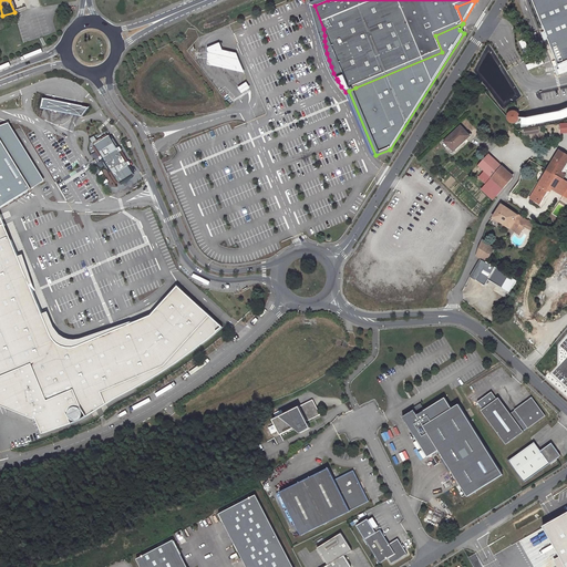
[(208,47),(208,63),(245,71),(237,52),(223,49),(220,42),(208,47)]
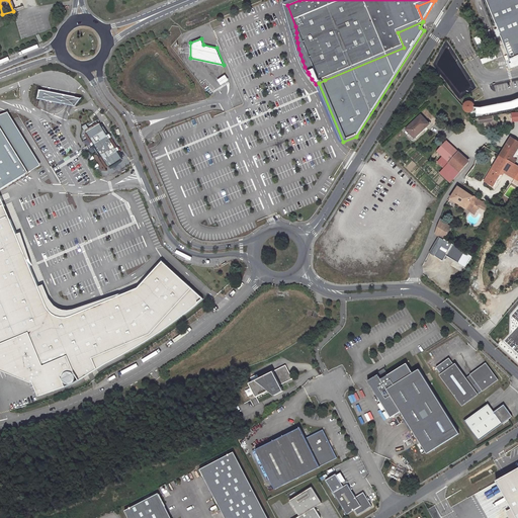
[(229,80),(226,75),(218,80),(221,85),(229,80)]
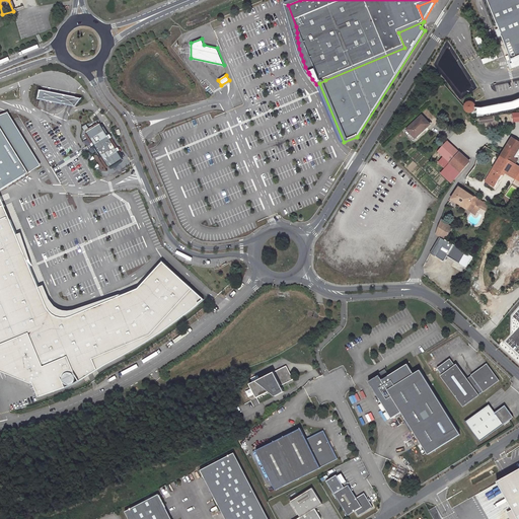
[(343,143),(344,142),(319,83),(318,83),(343,143)]
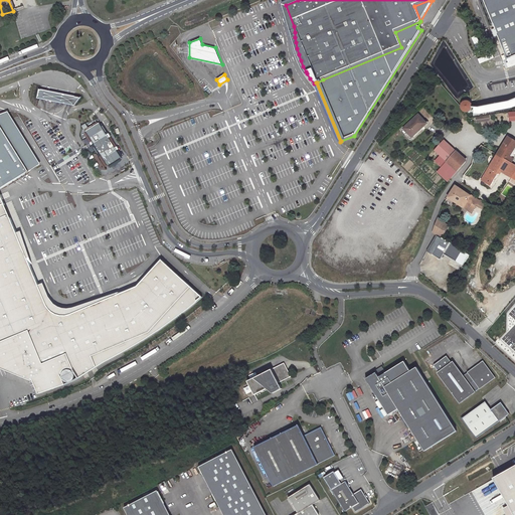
[(81,98),(40,91),(38,99),(75,106),(81,98)]
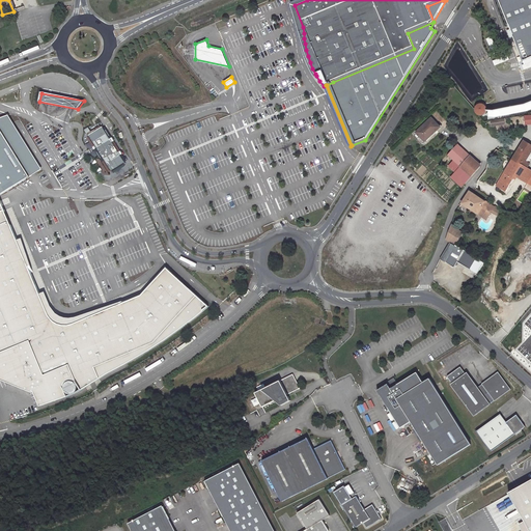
[(477,107),(477,111),(479,114),(482,115),(486,114),(488,111),(488,107),(486,104),(482,103),(479,104),(477,107)]
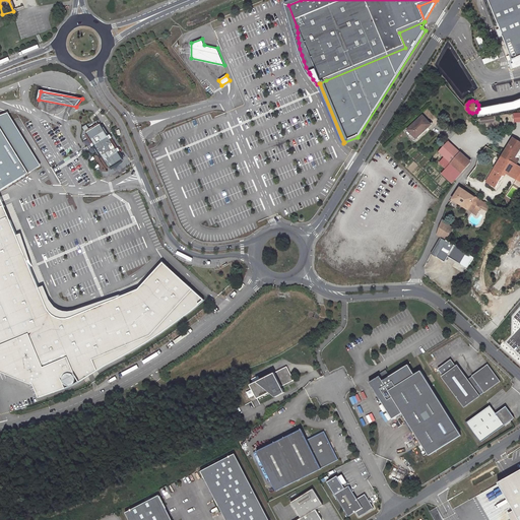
[(15,123),(8,113),(0,115),(0,125),(29,173),(33,171),(41,166),(15,123)]
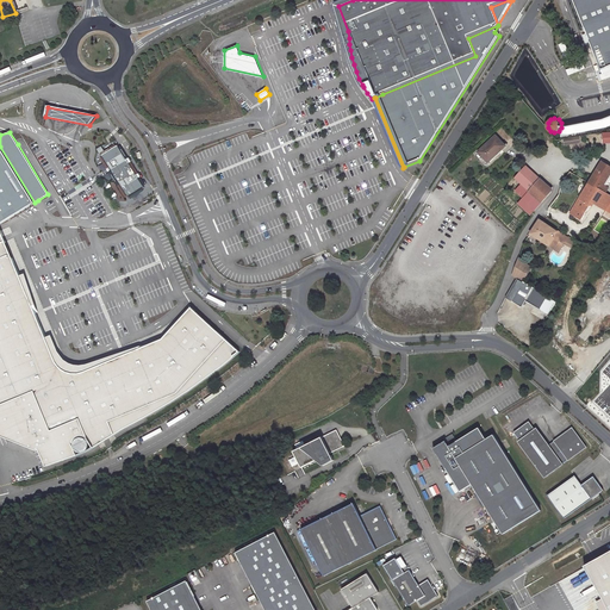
[(497,136),(479,151),(487,162),(505,145),(497,136)]
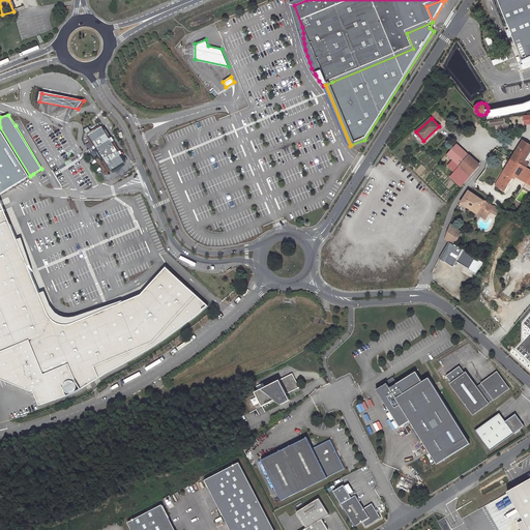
[(102,126),(88,136),(112,172),(126,164),(102,126)]
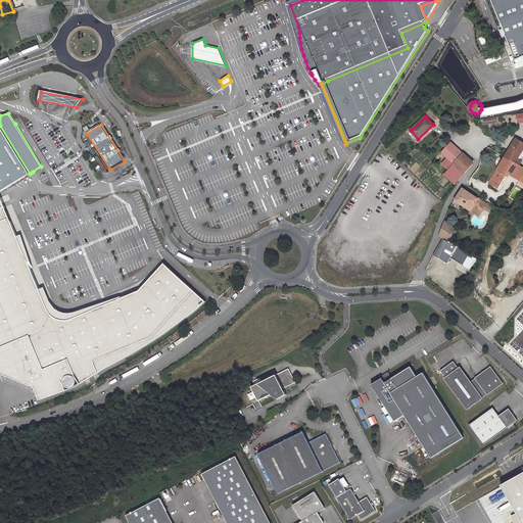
[(0,126),(0,189),(5,187),(30,174),(0,126)]
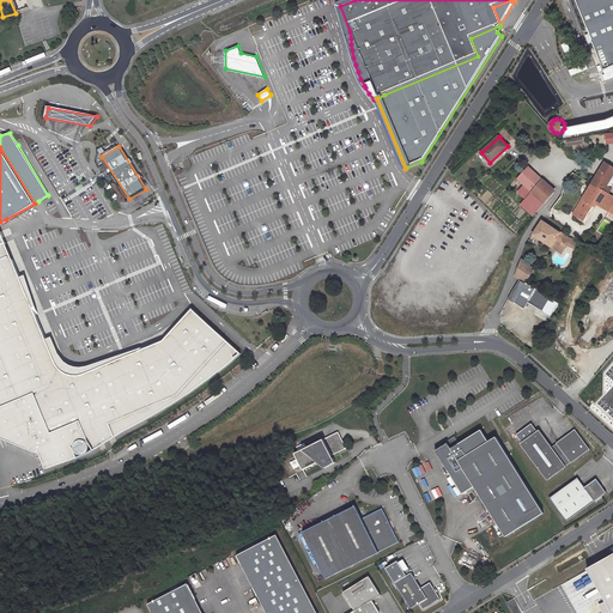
[(612,167),(605,163),(592,184),(602,192),(612,198),(612,189),(611,189),(612,186),(612,167)]
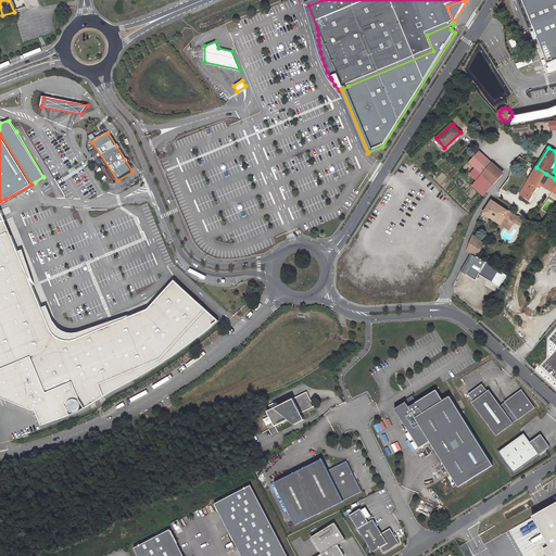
[(474,167),(482,158),(476,152),(467,162),(472,167),(474,167)]
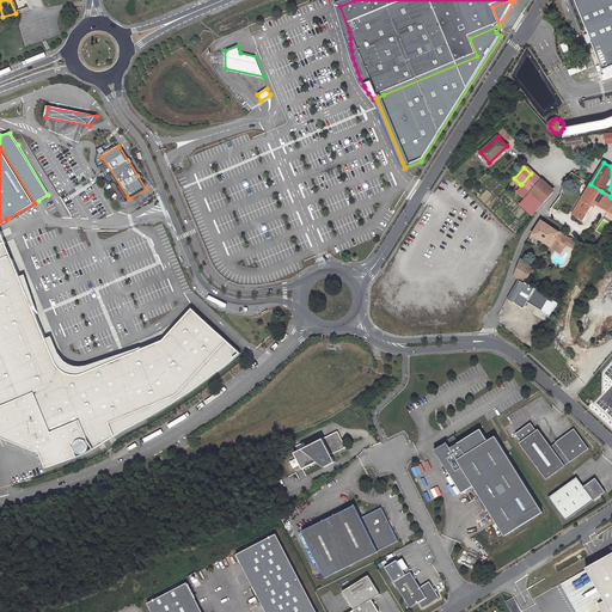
[(521,184),(528,193),(539,179),(531,173),(521,184)]
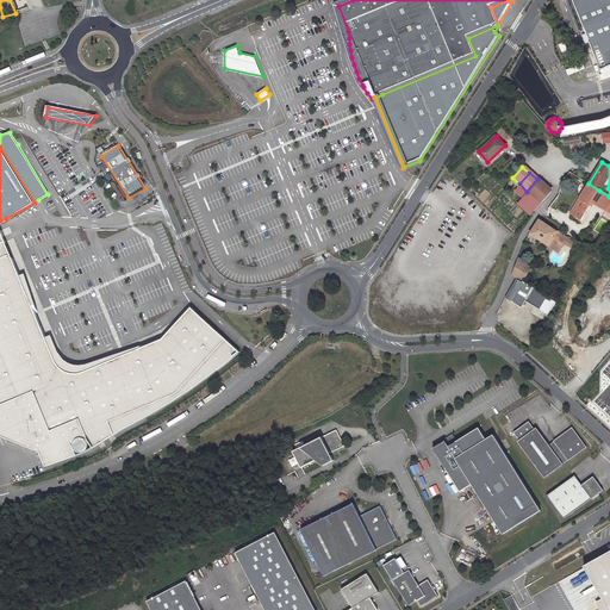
[(537,179),(527,192),(540,204),(551,191),(537,179)]
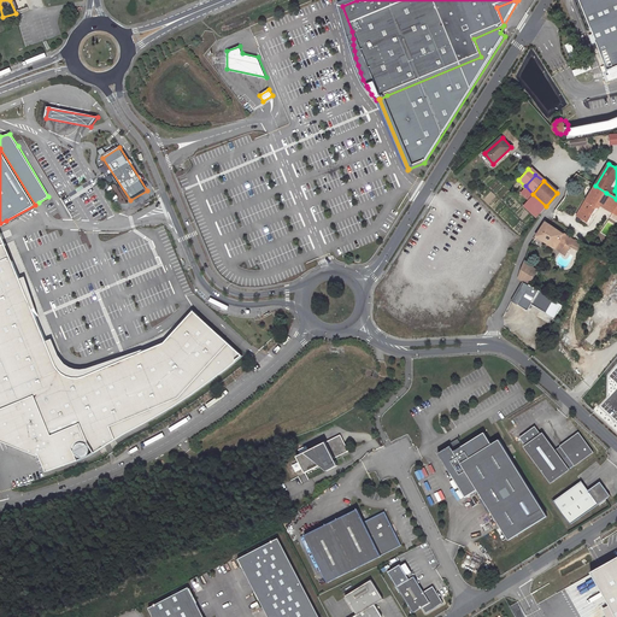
[(546,206),(533,194),(526,186),(524,186),(517,193),(527,200),(523,205),(536,217),(546,206)]
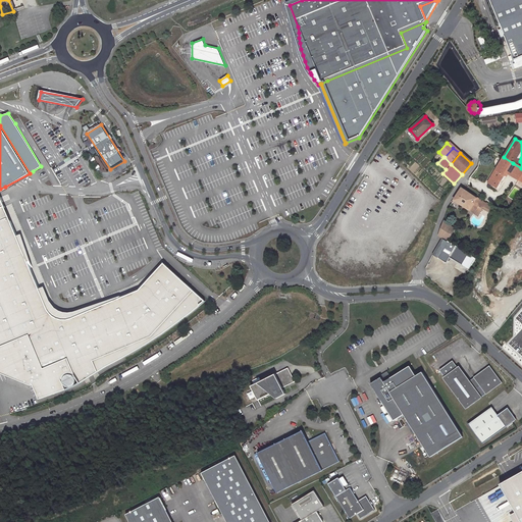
[(497,189),(506,173),(513,163),(504,157),(487,183),(497,189)]
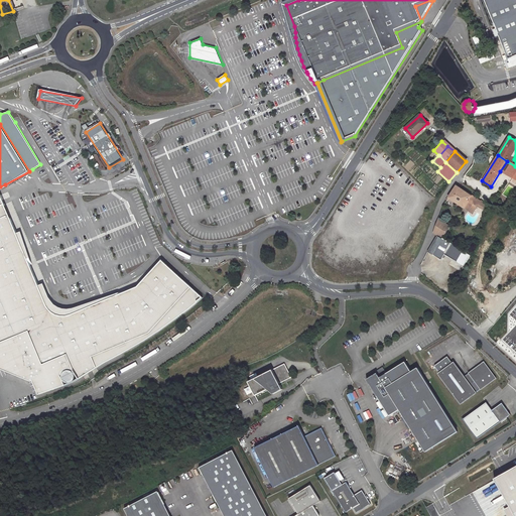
[(515,166),(507,161),(500,171),(515,180),(515,166)]
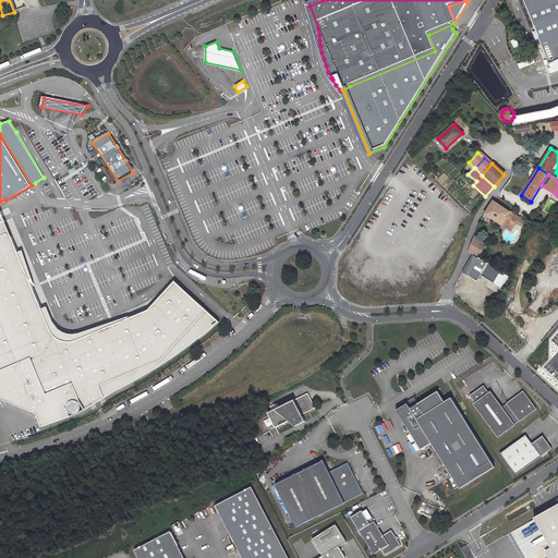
[(485,197),(485,196),(473,185),(472,186),(485,197)]
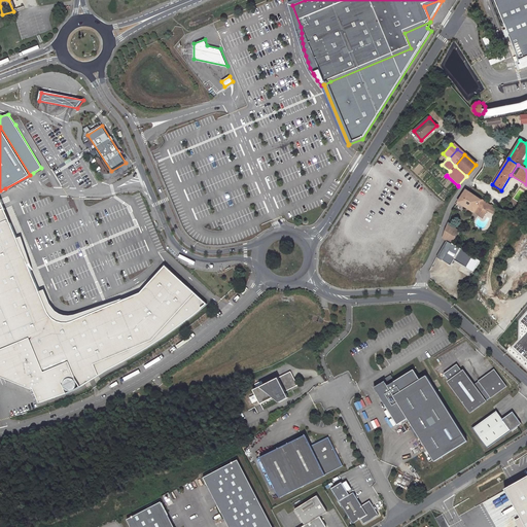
[(487,206),(464,190),(456,202),(481,218),(486,210),(491,214),(493,208),(488,205),(487,206)]
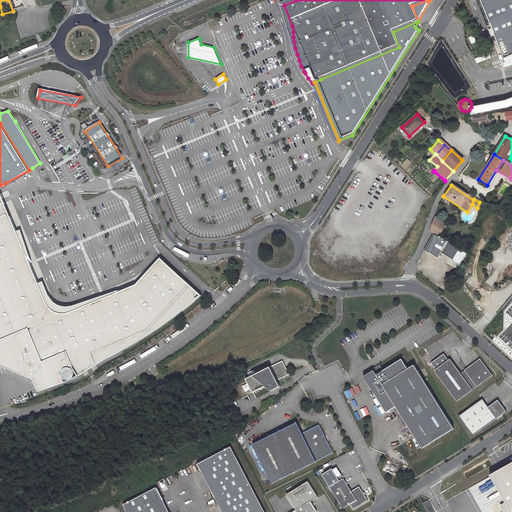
[(0,365),(34,379),(39,391),(75,378),(106,358),(160,326),(201,294),(158,257),(134,284),(69,311),(61,312),(55,311),(49,308),(44,302),(0,193),(0,365)]
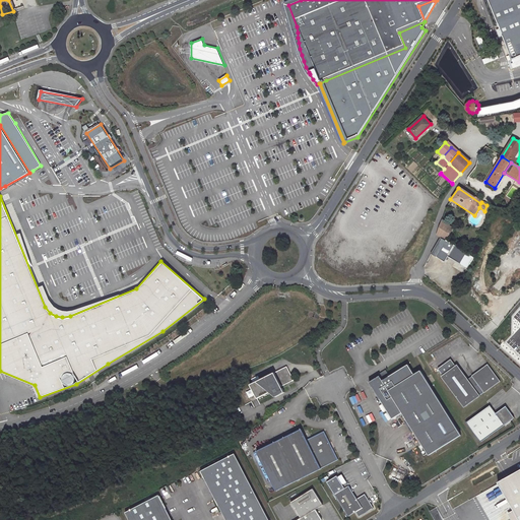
[(435,235),(444,240),(451,229),(440,220),(435,235)]
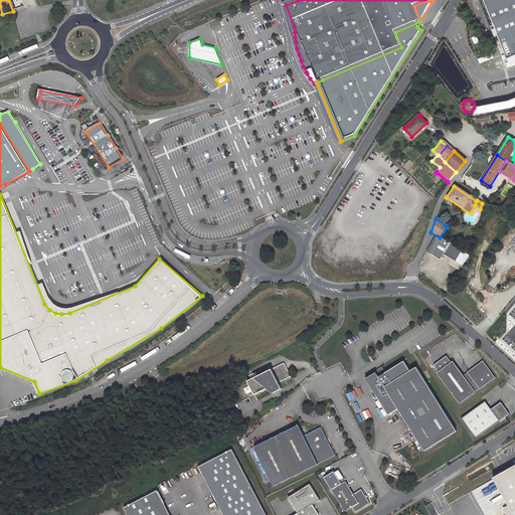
[(461,249),(440,237),(428,253),(438,260),(443,252),(454,261),(461,249)]
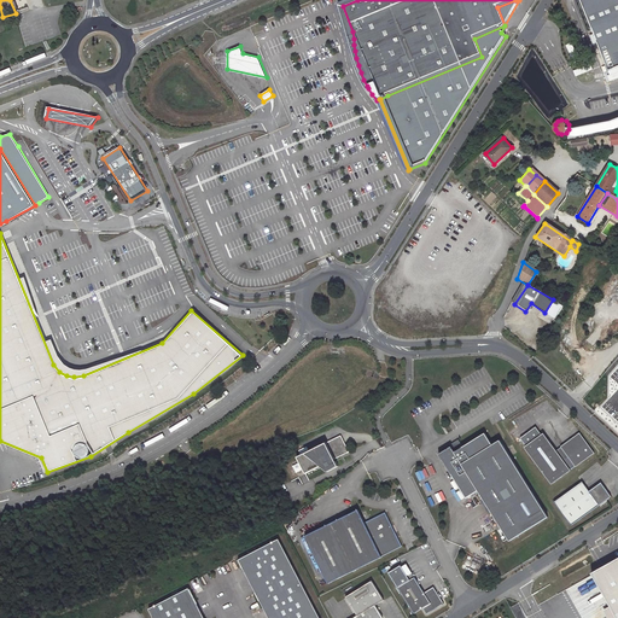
[(541,436),(535,427),(520,438),(526,447),(541,436)]
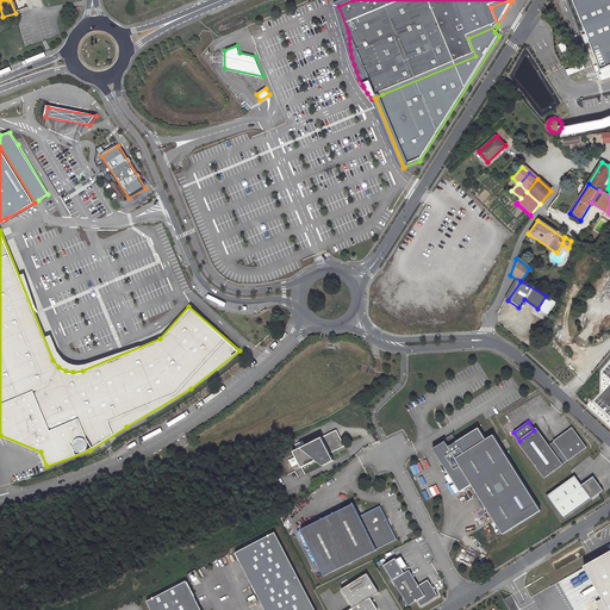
[(517,442),(545,479),(586,447),(572,427),(552,442),(553,443),(549,446),(536,428),(534,430),(520,441),(517,442)]
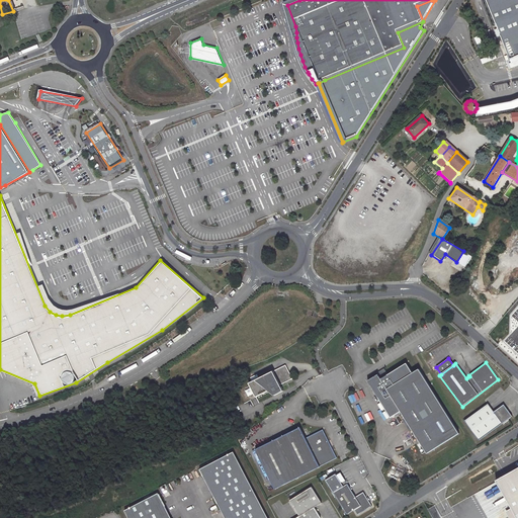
[(427,452),(456,434),(418,370),(413,373),(407,364),(387,375),(386,373),(381,375),(379,373),(370,378),(392,416),(402,410),(427,452)]
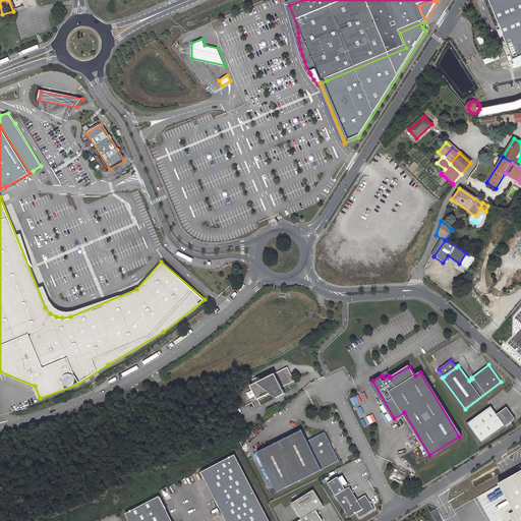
[(251,385),(258,399),(277,390),(278,392),(274,394),(276,398),(285,393),(282,387),(294,381),(288,367),(251,385)]
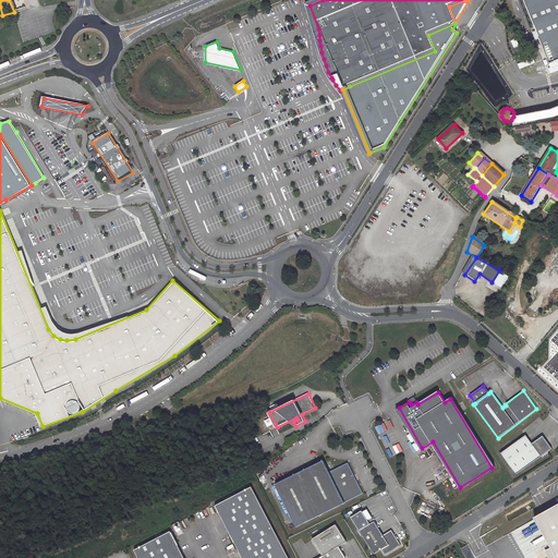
[(500,455),(516,474),(553,449),(543,436),(533,444),(526,435),(500,455)]
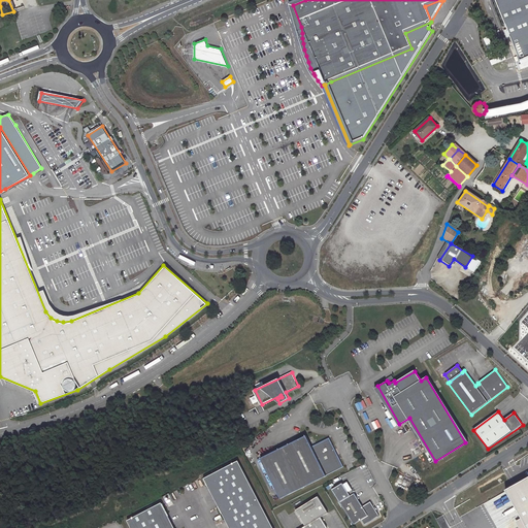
[(308,436),(263,458),(283,498),(347,468),(331,438),(314,447),(308,436)]
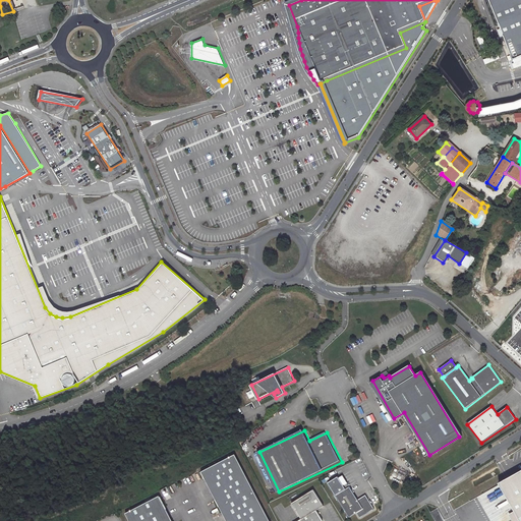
[(271,520),(237,455),(204,472),(228,520),(271,520)]
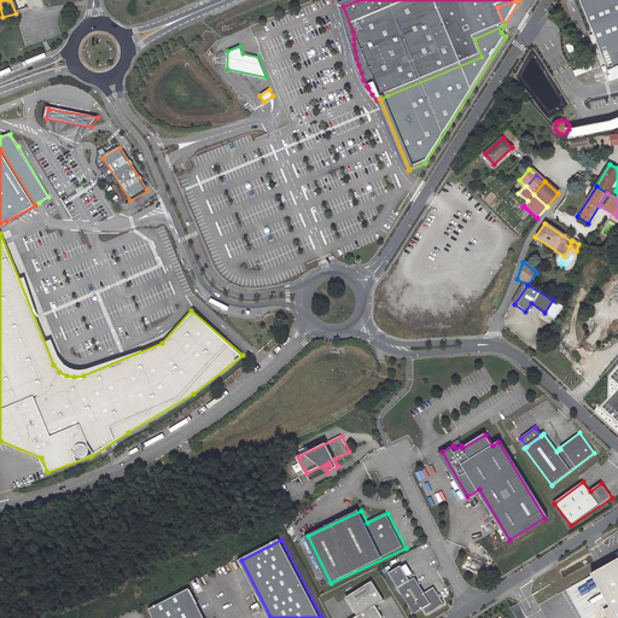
[(389,572),(398,588),(412,581),(401,565),(389,572)]
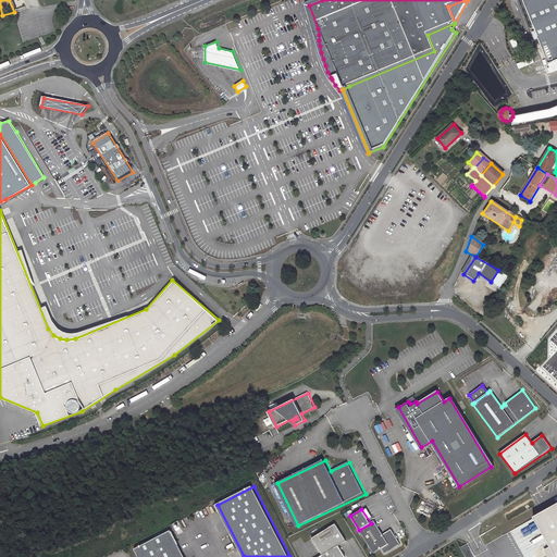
[(371,523),(359,530),(374,554),(381,549),(384,555),(400,544),(392,530),(384,535),(375,521),(371,523)]
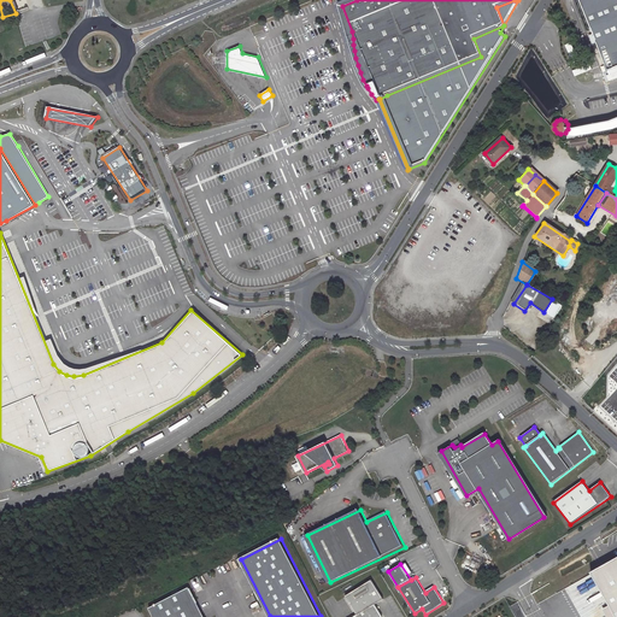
[(353,616),(382,616),(383,616),(376,604),(385,599),(372,579),(346,595),(358,615),(353,616)]
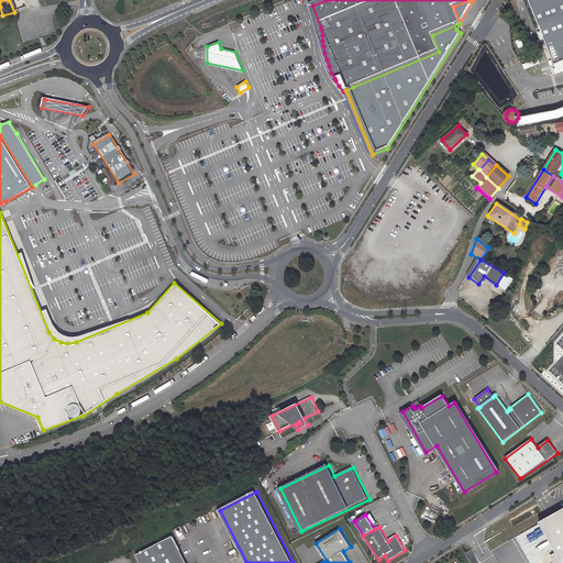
[(559,554),(562,552),(562,536),(562,533),(551,540),(559,554)]
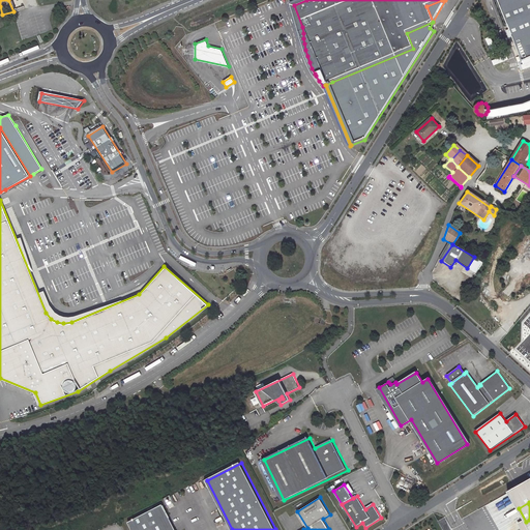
[(177,529),(165,504),(130,522),(134,529),(177,529)]
